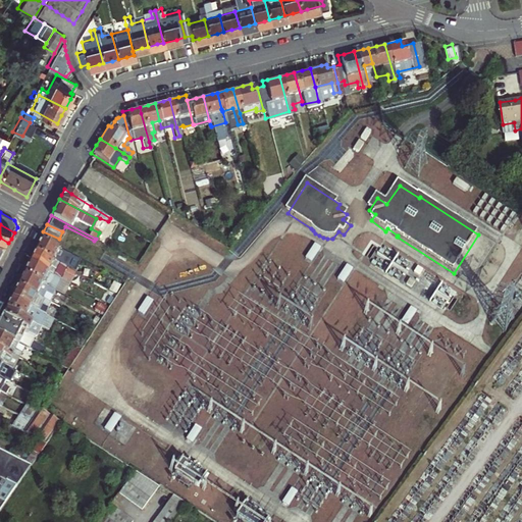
[(7,246),(8,243),(0,238),(0,252),(3,254),(7,246)]
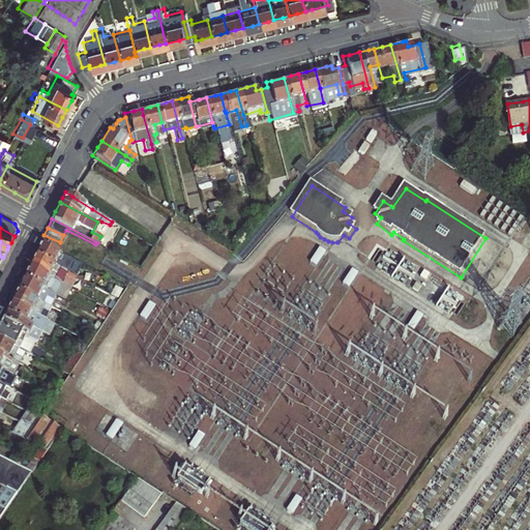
[(75,273),(80,262),(40,242),(38,246),(36,248),(34,253),(67,269),(75,273)]
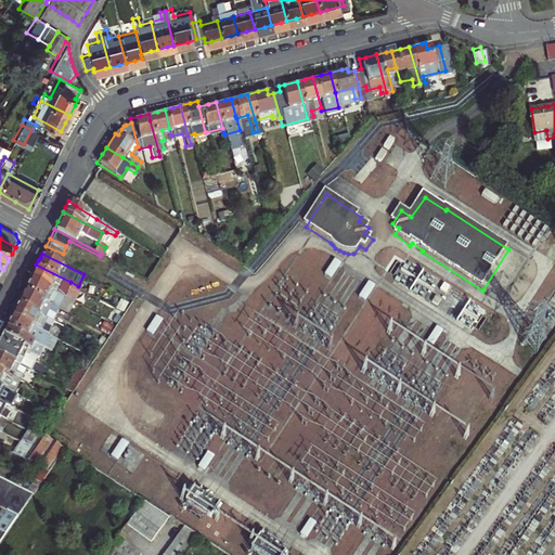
[(340,266),(334,262),(324,276),(331,281),(340,266)]
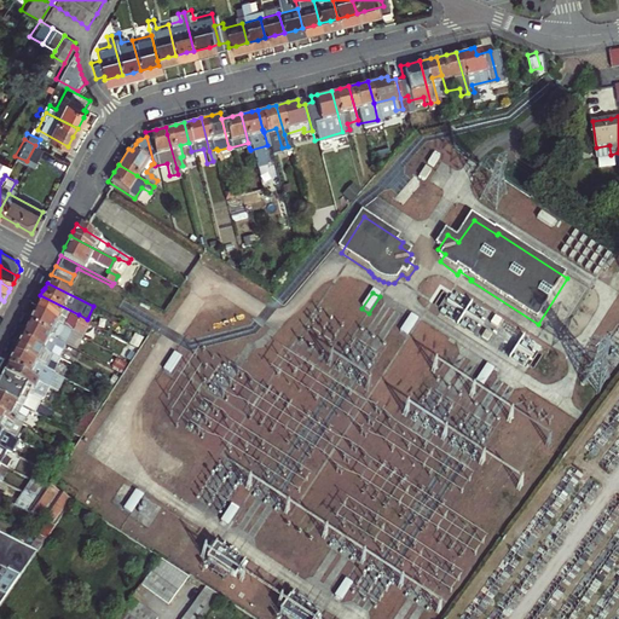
[(87,319),(79,314),(40,295),(36,304),(33,310),(69,328),(81,334),(88,319),(87,319)]
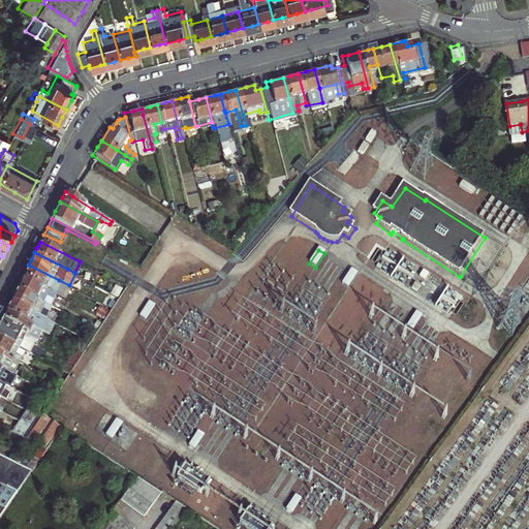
[(54,291),(59,280),(28,265),(24,273),(23,276),(54,291)]
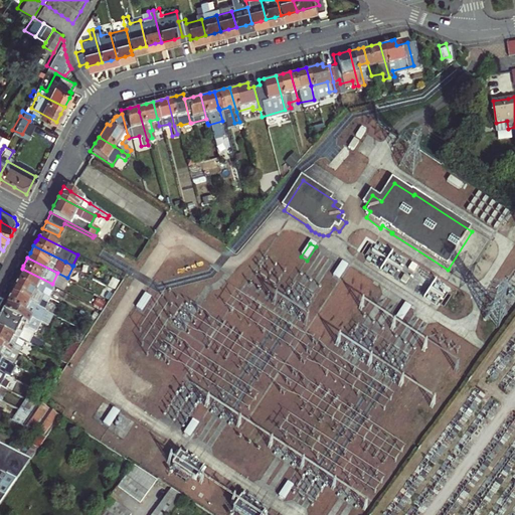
[(342,261),(332,275),(338,279),(348,265),(342,261)]
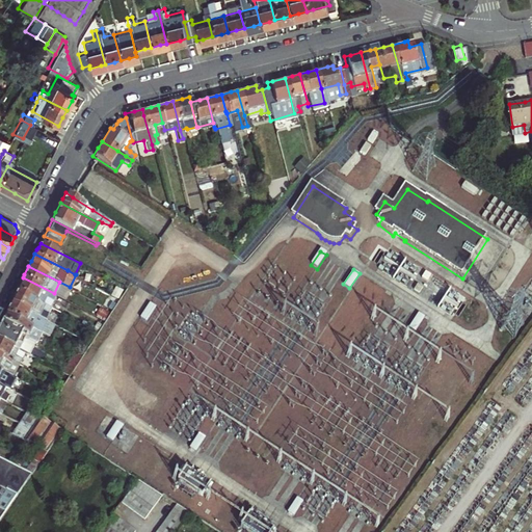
[(54,293),(23,277),(19,286),(17,289),(48,304),(54,293)]
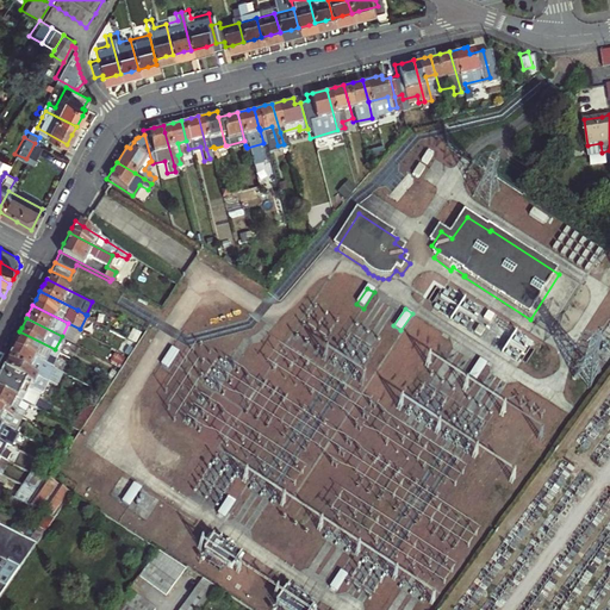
[(80,329),(68,323),(62,336),(73,342),(80,329)]
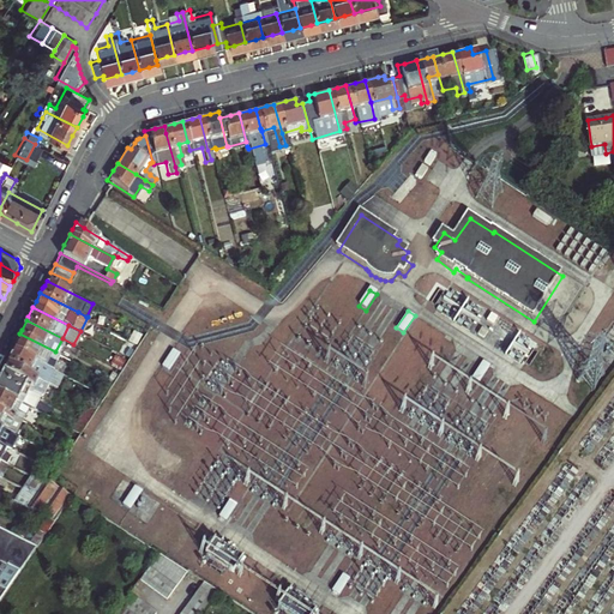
[(140,332),(132,329),(127,338),(136,343),(140,332)]
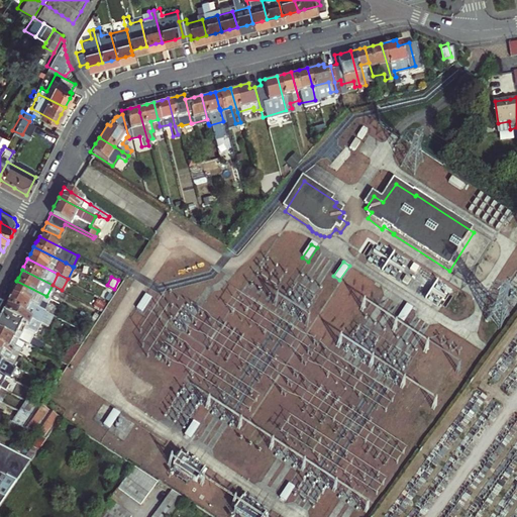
[(46,296),(16,281),(13,288),(10,292),(19,297),(20,295),(29,300),(29,301),(37,305),(40,299),(46,302),(46,301),(56,305),(58,302),(46,296)]
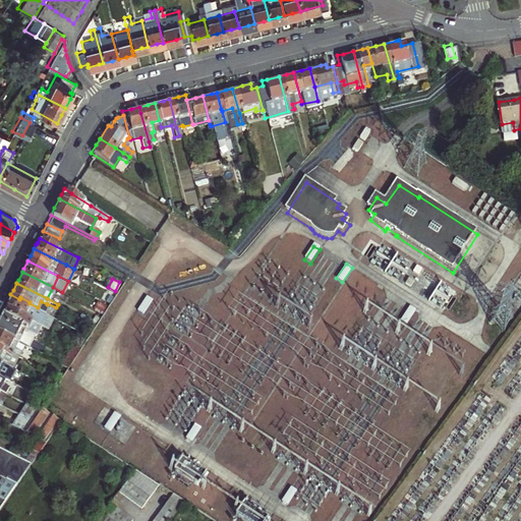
[(19,299),(10,294),(7,300),(5,305),(32,319),(43,325),(48,313),(43,310),(38,307),(30,303),(30,302),(20,297),(19,299)]
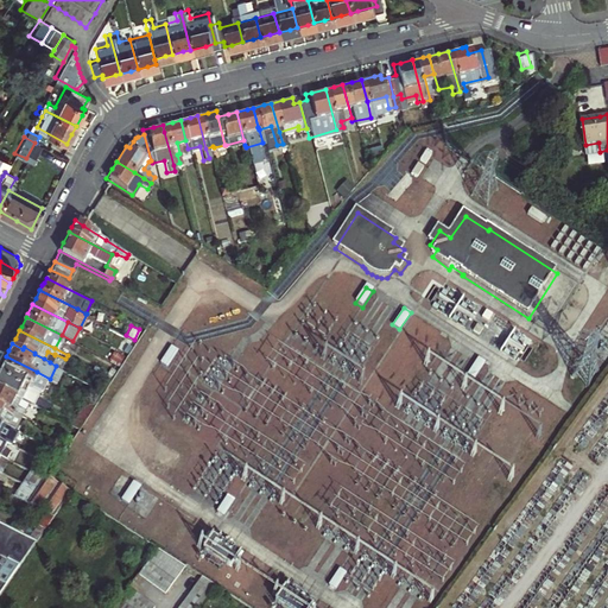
[(178,349),(171,344),(159,361),(166,366),(178,349)]
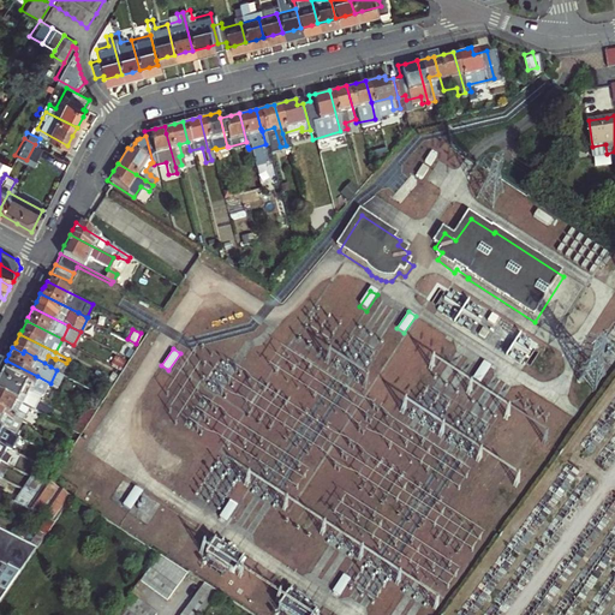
[(124,358),(113,352),(109,359),(120,365),(124,358)]
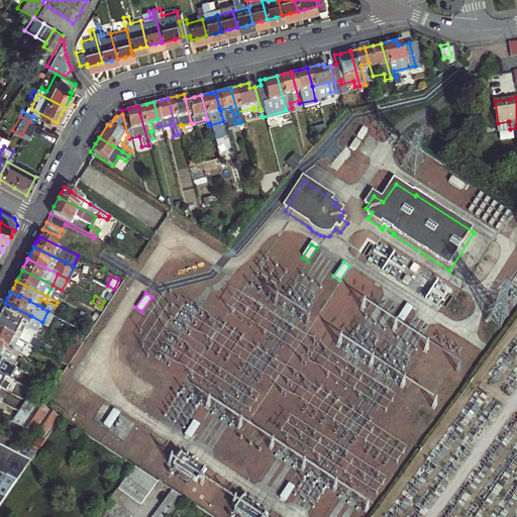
[(37,305),(42,308),(46,302),(40,299),(37,305)]
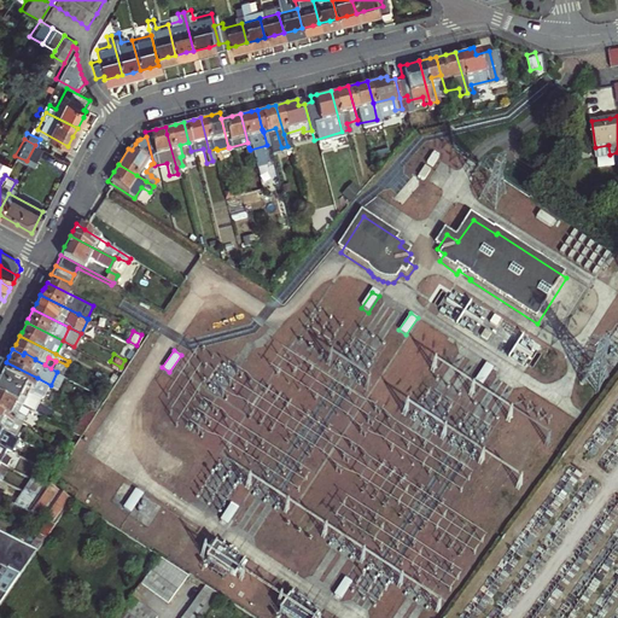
[(38,378),(6,362),(0,373),(0,392),(19,403),(21,404),(30,385),(34,386),(38,378)]
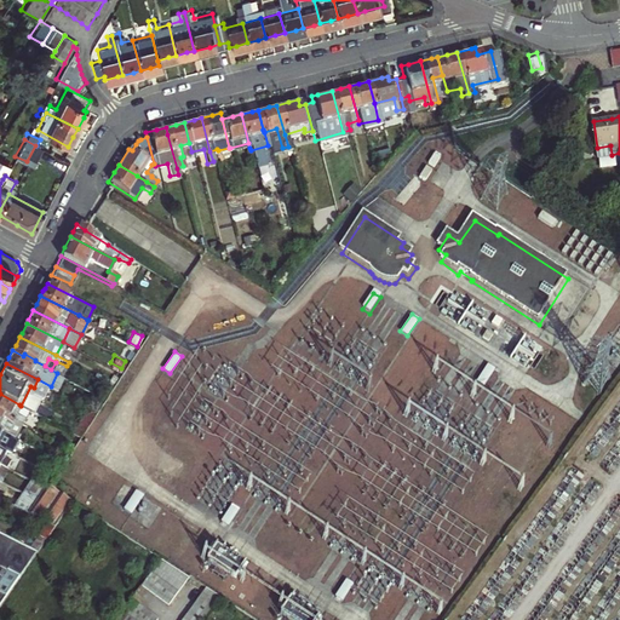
[(493,368),(487,363),(475,380),(482,386),(493,368)]
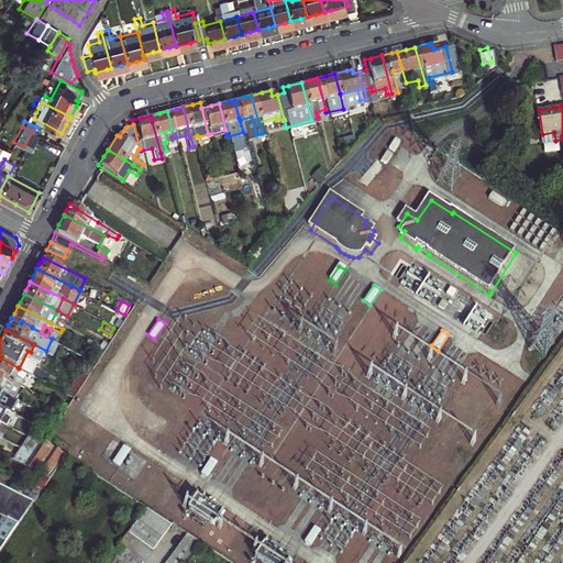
[(15,374),(18,367),(0,357),(0,373),(21,384),(22,382),(21,381),(22,377),(20,376),(15,374)]
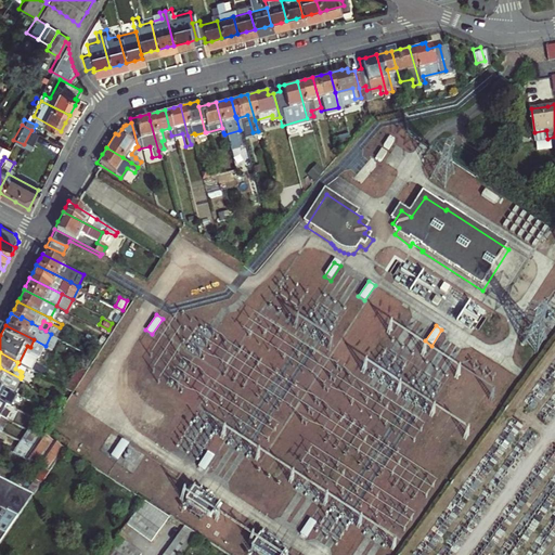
[(22,379),(21,378),(0,368),(0,384),(15,392),(21,383),(22,379)]
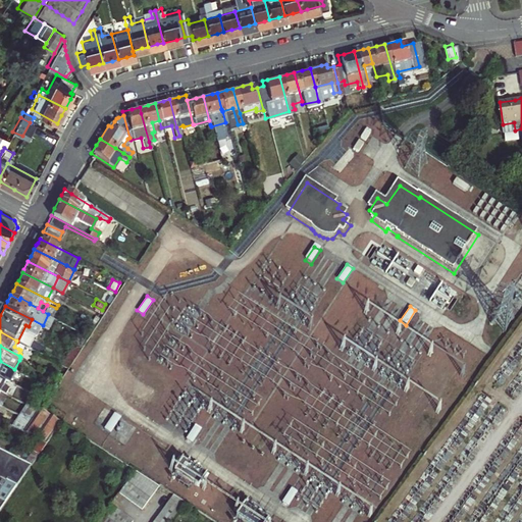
[(0,374),(4,377),(9,379),(14,369),(0,361),(0,374)]
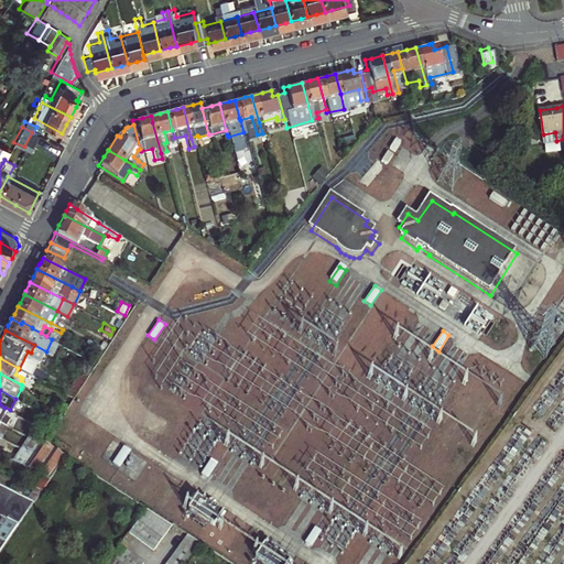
[(54,418),(56,420),(64,408),(57,403),(49,415),(54,418)]
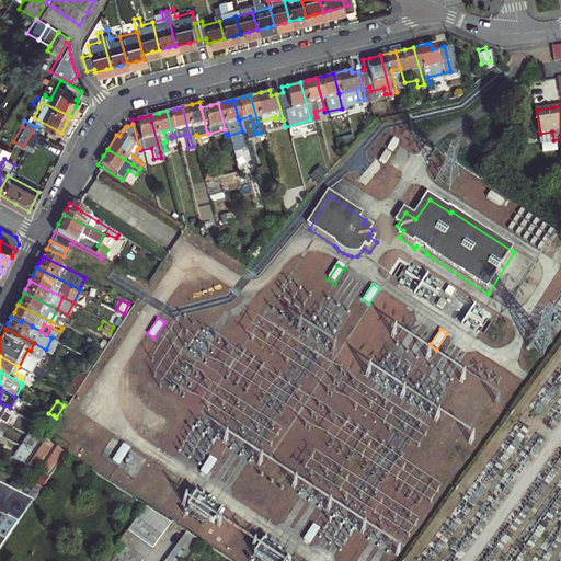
[(49,423),(54,415),(48,413),(47,413),(44,421),(49,423)]
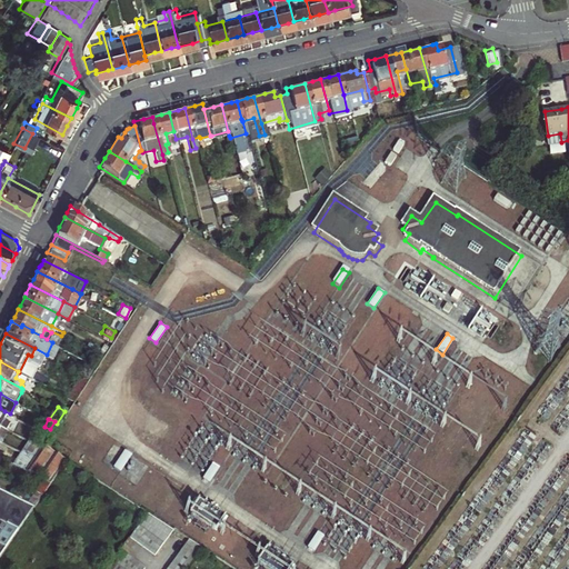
[(29,439),(21,451),(12,462),(50,481),(67,457),(42,443),(41,446),(29,439)]
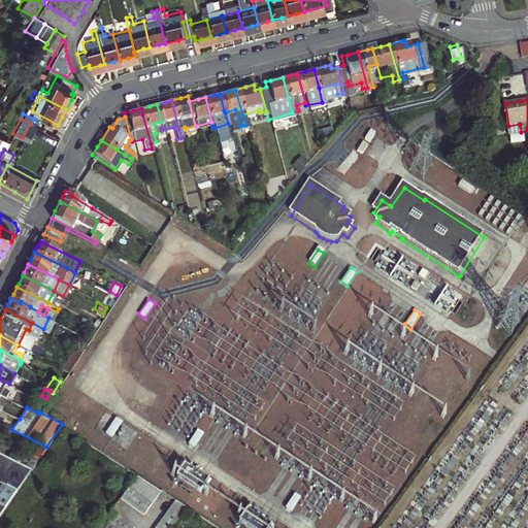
[(123,422),(116,417),(104,433),(111,438),(123,422)]
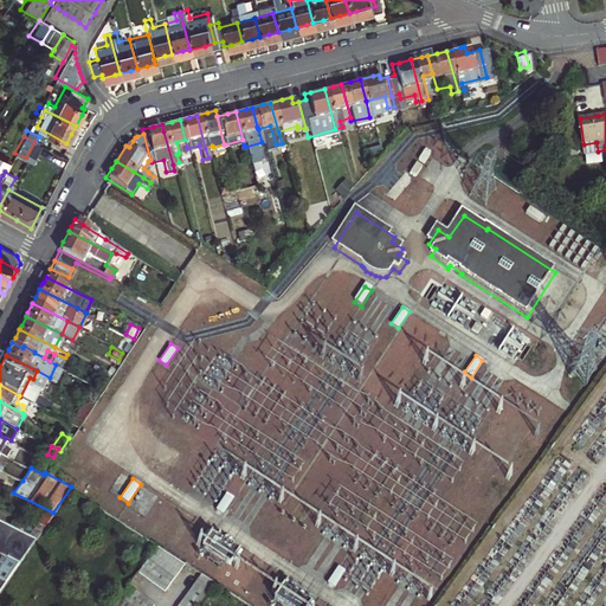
[(233,497),(226,492),(216,509),(223,514),(233,497)]
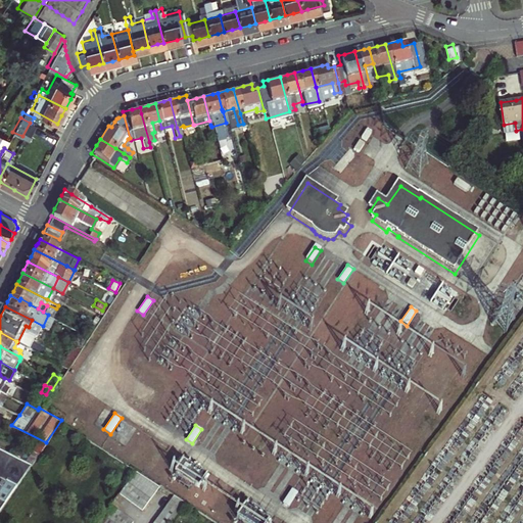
[(0,477),(16,485),(31,465),(0,448),(0,477)]
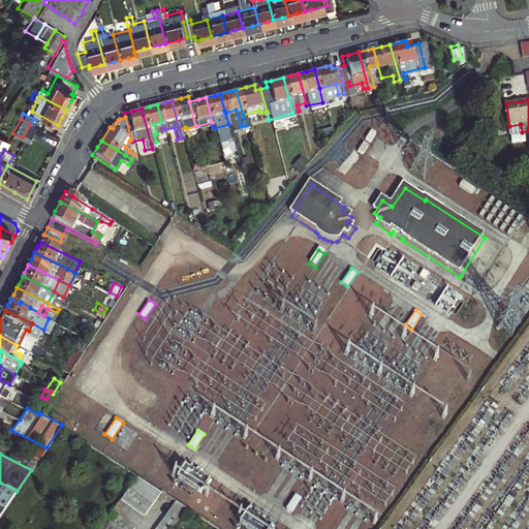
[(175,480),(200,498),(211,485),(184,466),(175,480)]
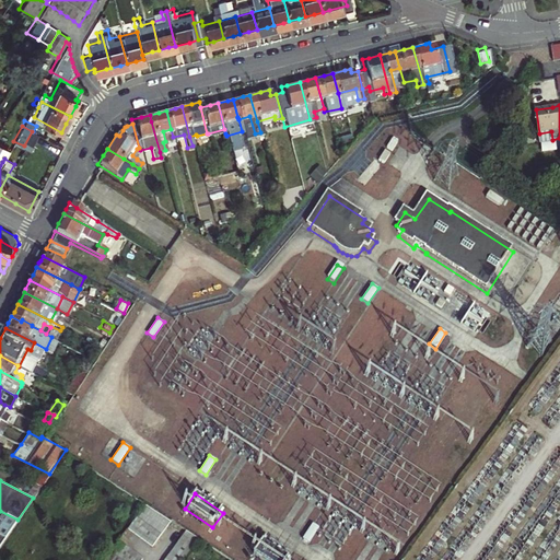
[(154,541),(172,516),(148,501),(131,525),(154,541)]
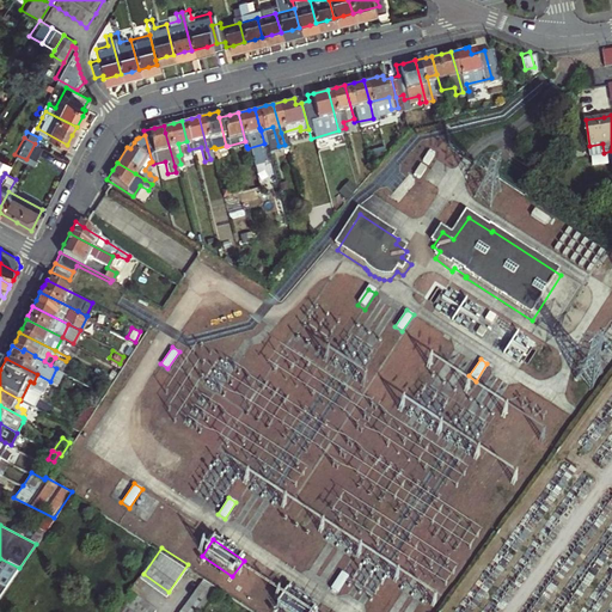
[(19,568),(0,558),(0,583),(6,588),(19,568)]
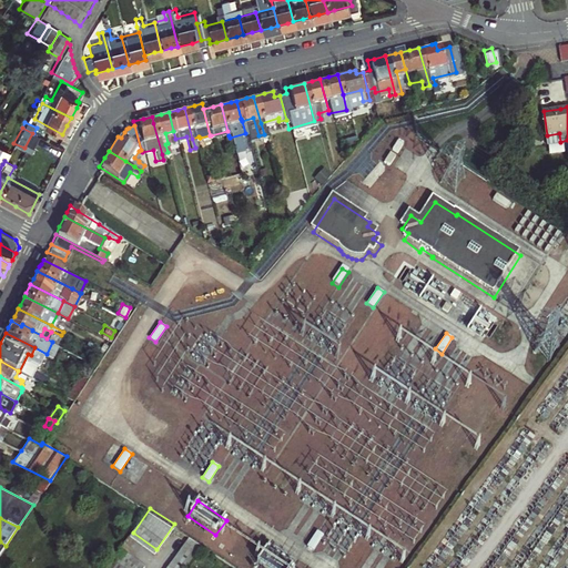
[(318,530),(307,546),(314,550),(325,535),(318,530)]
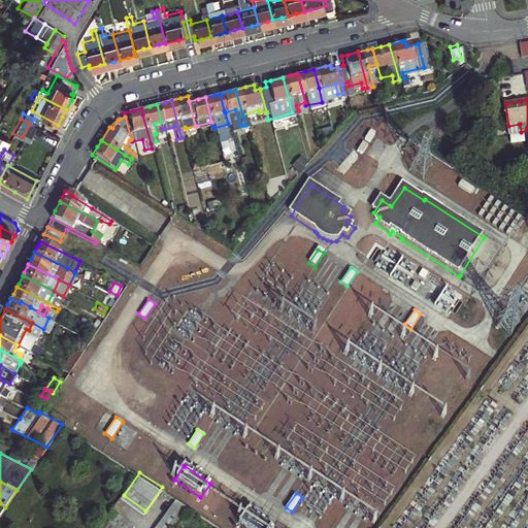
[(174,527),(178,522),(184,516),(188,509),(191,505),(178,497),(175,502),(171,507),(167,514),(165,517),(162,520),(158,526),(156,527),(174,527)]
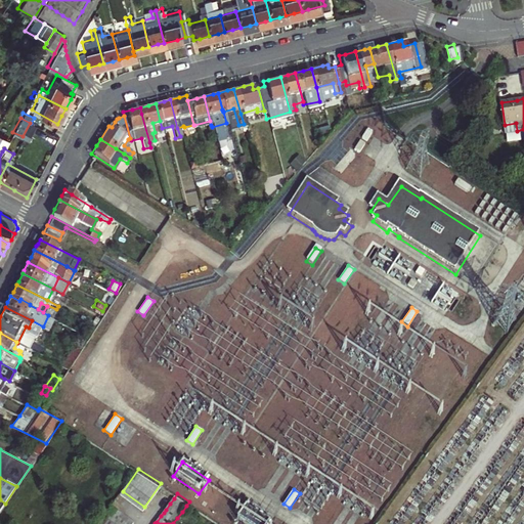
[(99,523),(131,523),(135,519),(114,504),(105,515),(99,523)]
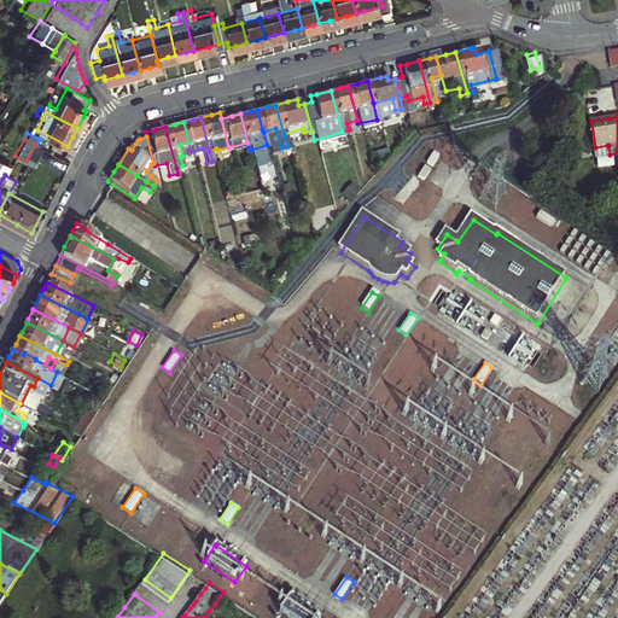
[(281,617),(320,617),(322,614),(290,595),(278,616),(281,617)]
